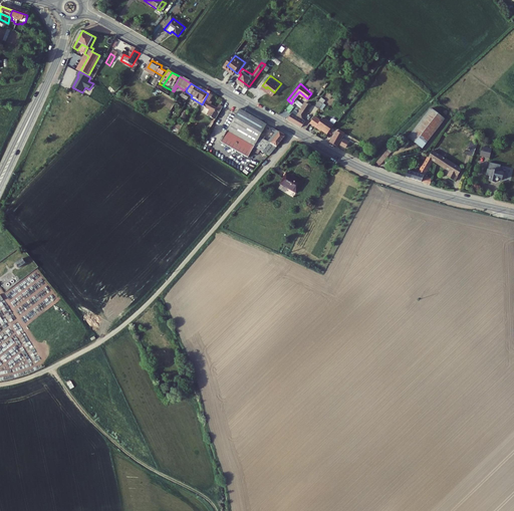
[(214,96),(208,93),(202,104),(201,106),(211,112),(219,117),(223,108),(219,106),(217,110),(212,106),(212,105),(212,103),(210,102),(214,96)]
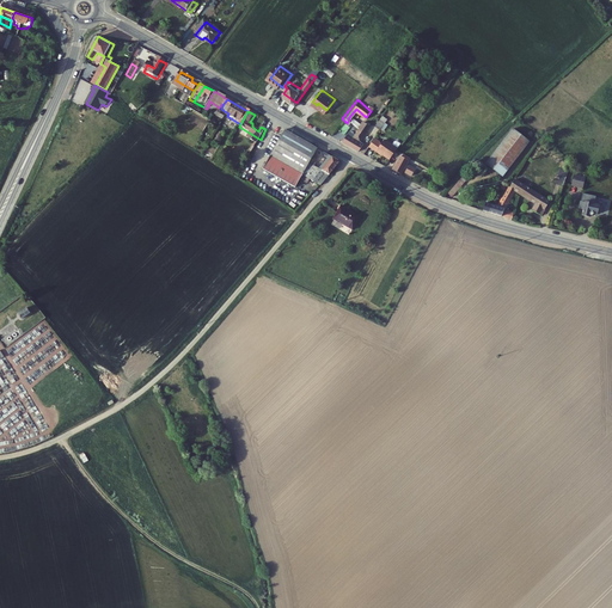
[(340,139),(357,149),(362,142),(357,139),(368,126),(362,121),(362,122),(352,116),(349,120),(359,126),(352,135),(346,130),(340,139)]
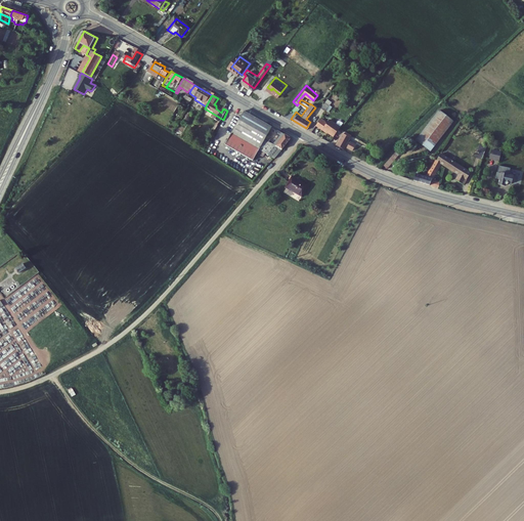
[(244,110),(236,124),(241,126),(249,113),(244,110)]
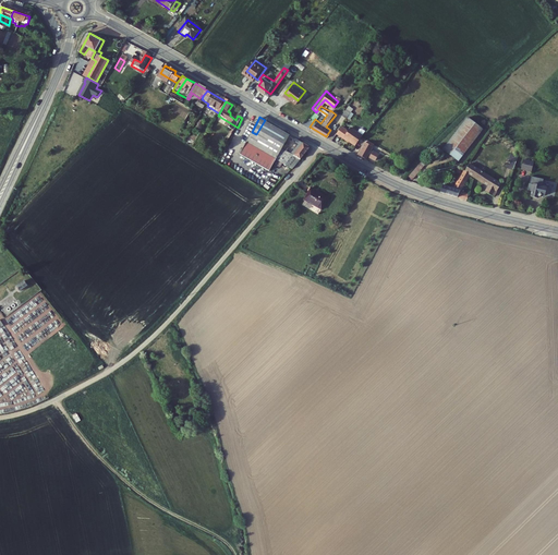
[(444,148),(459,160),(484,128),(469,117),(444,148)]
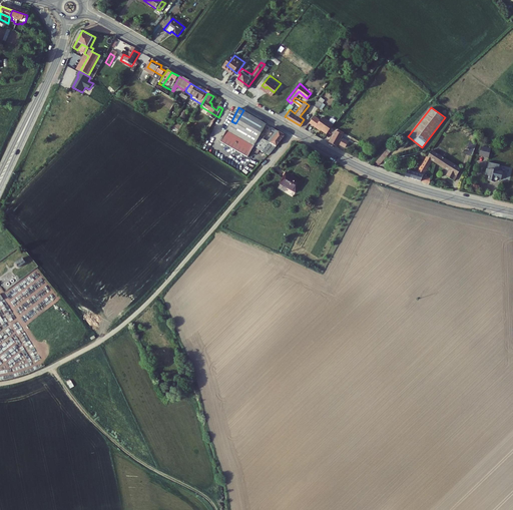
[(268,141),(259,136),(266,123),(243,110),(235,123),(241,127),(236,135),(253,145),(268,154),(275,145),(268,141)]
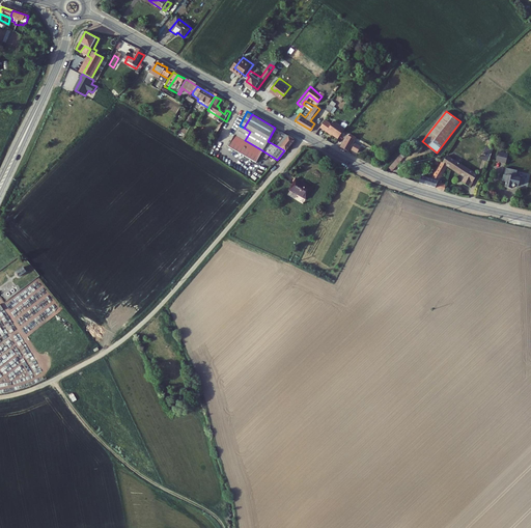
[(215,121),(223,127),(226,121),(218,116),(215,121)]
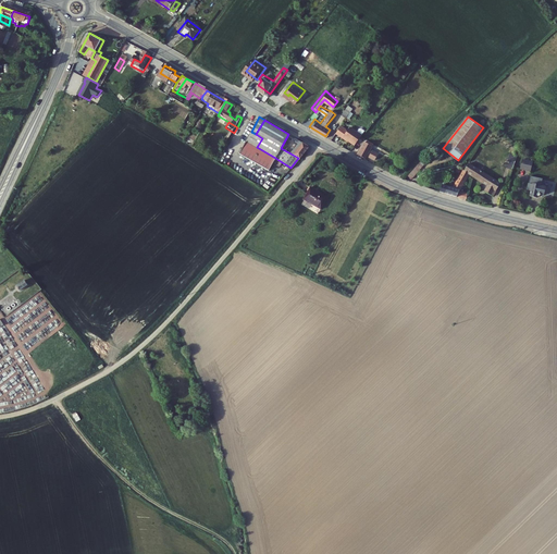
[(348,139),(355,144),(366,131),(362,128),(359,128),(357,132),(350,126),(347,130),(341,124),(335,132),(342,137),(344,135),(348,139)]
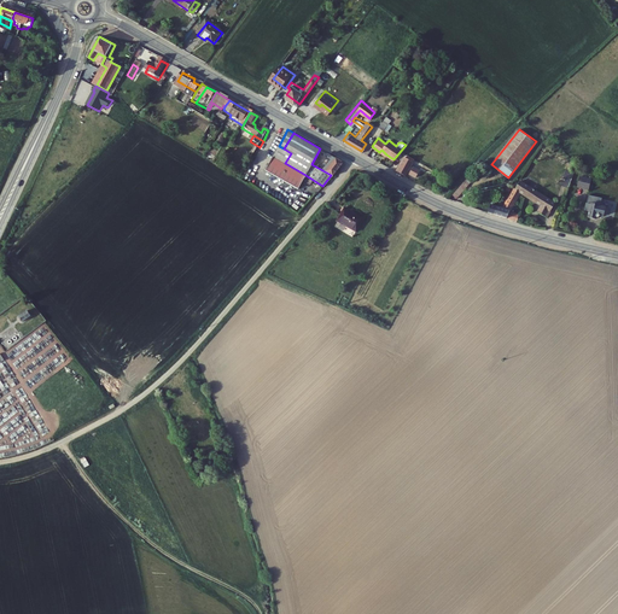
[(279,146),(273,156),(285,163),(291,153),(284,148),(279,146)]
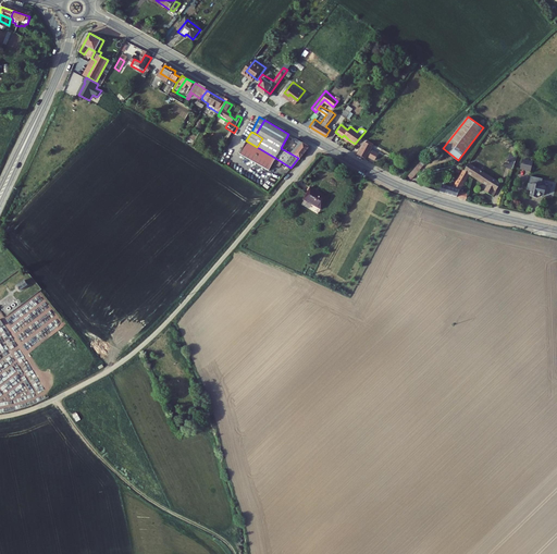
[(298,145),(291,154),(298,158),(308,148),(307,145),(295,137),(293,142),(298,145)]
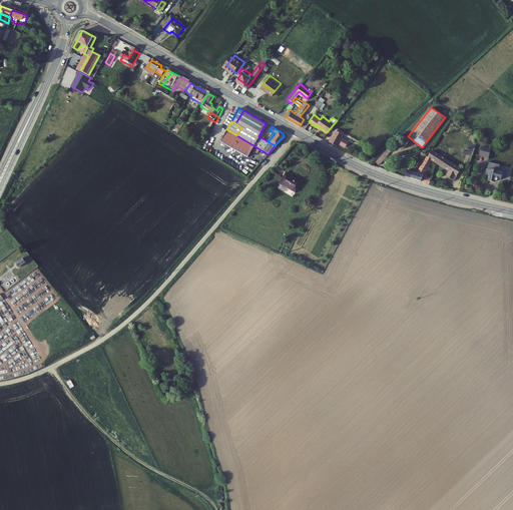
[(226,130),(253,145),(236,135),(226,129),(226,130)]
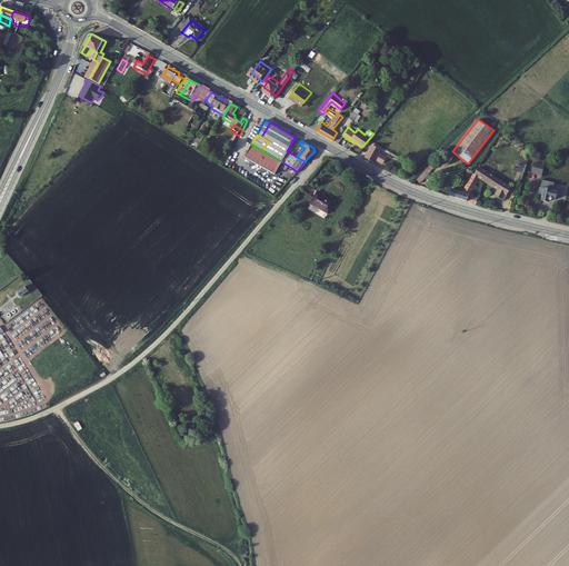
[(363,157),(373,162),(381,148),(373,144),(363,157)]
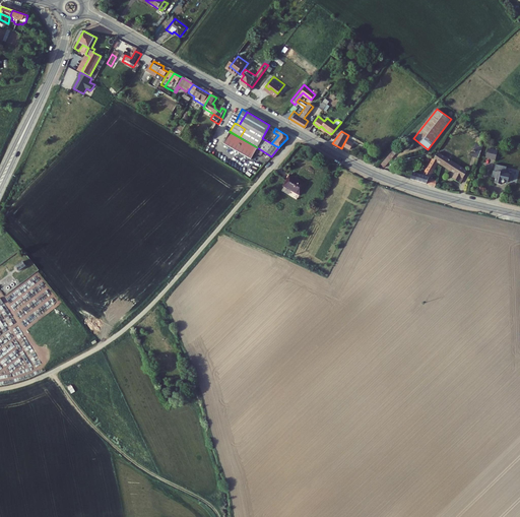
[(222,142),(251,158),(257,147),(230,132),(222,142)]
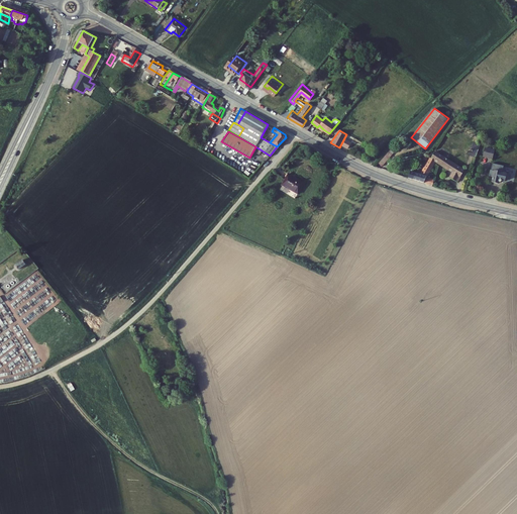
[(497,148),(487,145),(485,155),(494,158),(497,148)]
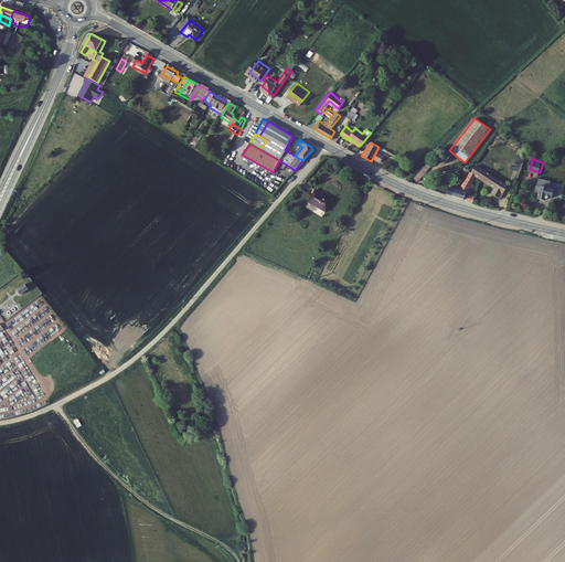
[(470,171),(468,173),(476,178),(477,176),(497,187),(494,192),(504,197),(509,183),(505,181),(476,165),(471,172),(470,171)]
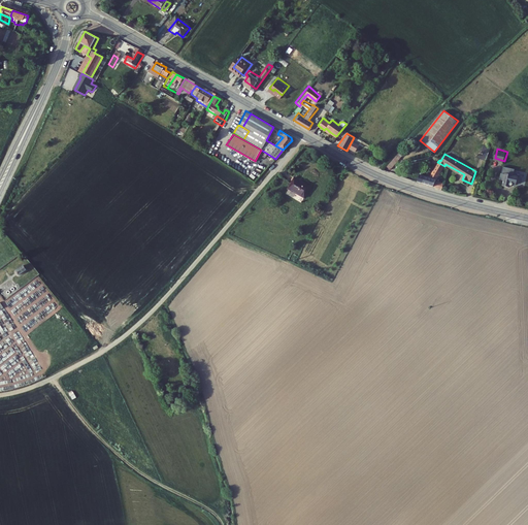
[(386,167),(390,171),(400,160),(397,156),(386,167)]
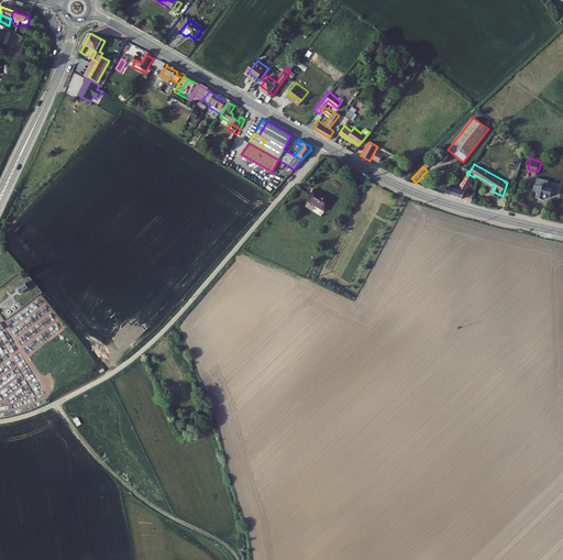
[(451,188),(449,195),(462,199),(464,194),(465,191),(474,177),(466,173),(456,189),(451,188)]
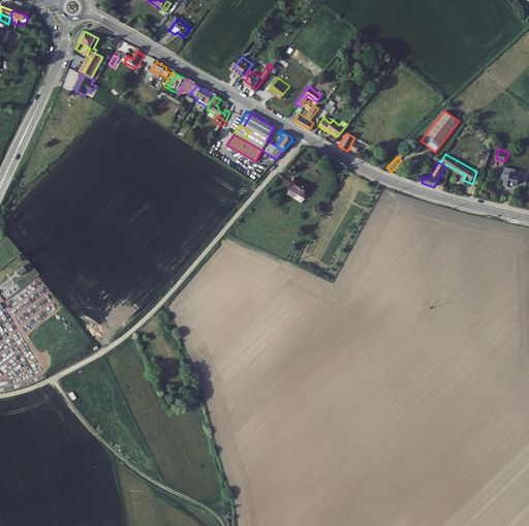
[(294,174),(288,186),(306,194),(311,183),(294,174)]
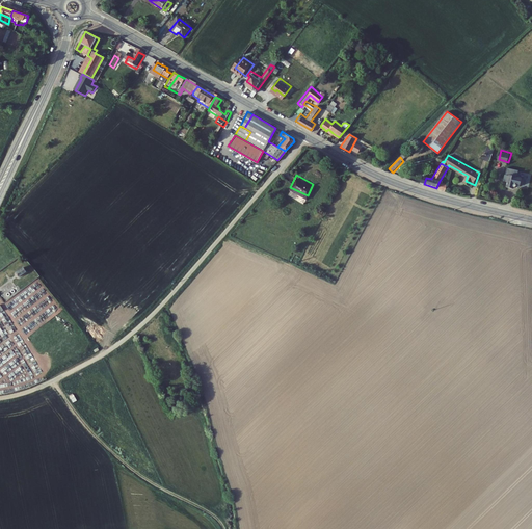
[(508,180),(505,191),(511,193),(512,191),(514,192),(515,191),(520,192),(520,190),(522,191),(524,184),(508,180)]
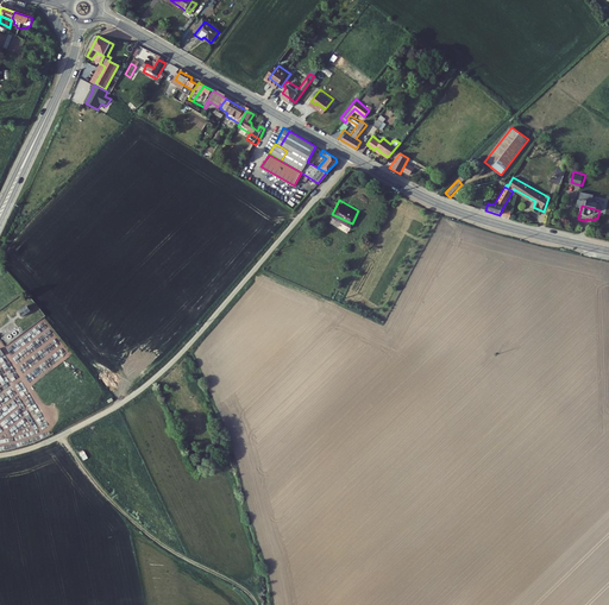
[(26,310),(18,316),(20,321),(29,315),(26,310)]
